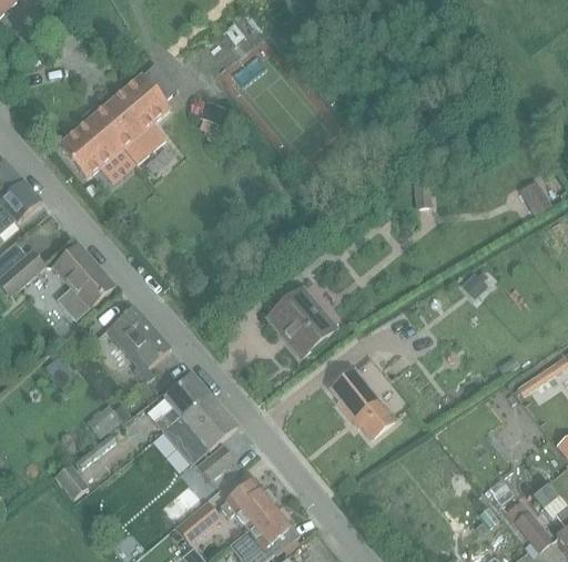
[(0,0),(0,16),(17,0),(0,0)]
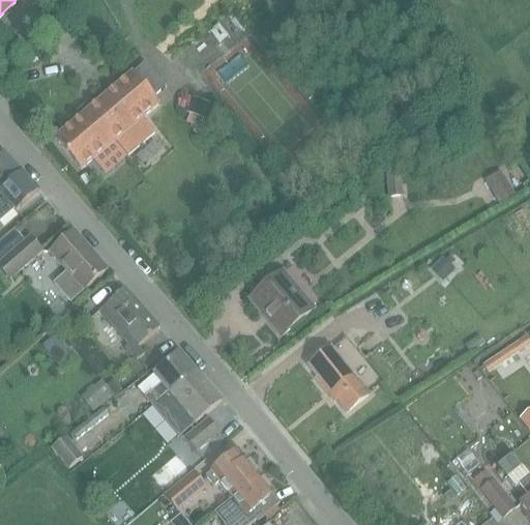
[(133,69),(55,135),(81,166),(114,138),(127,153),(155,129),(143,114),(158,100),(152,93),(165,84),(145,60),(133,69)]
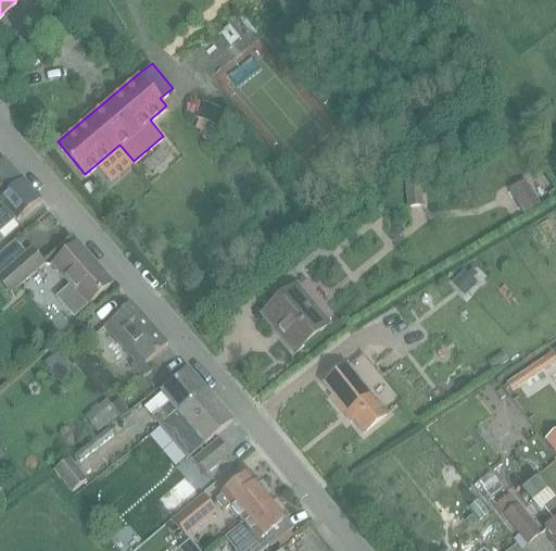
[(0,197),(23,177),(4,157),(0,160),(0,197)]
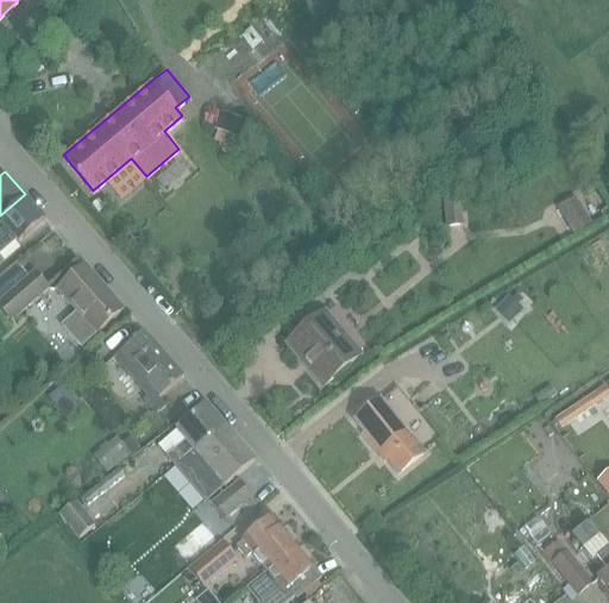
[(443,187),(446,223),(464,221),(460,186),(443,187)]
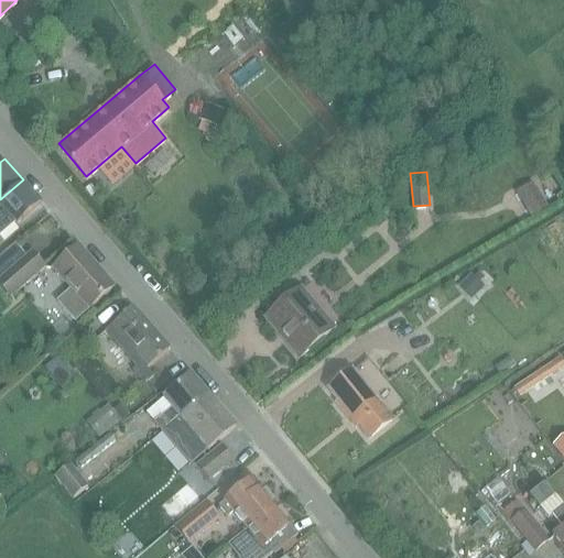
[(517,188),(532,216),(550,205),(533,178),(517,188)]
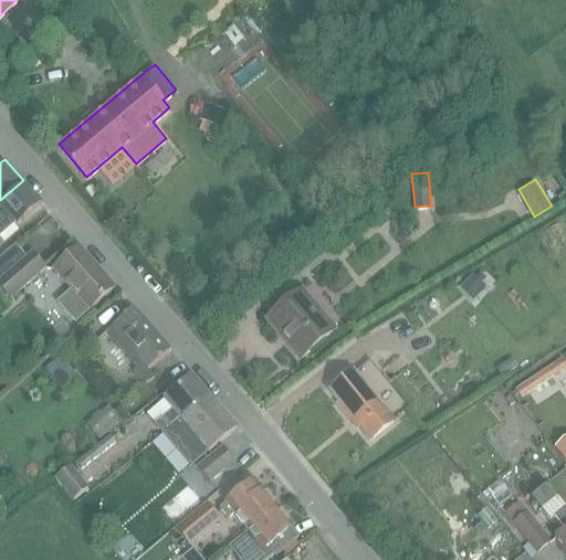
[(23,180),(0,200),(0,231),(17,217),(19,219),(41,200),(23,180)]
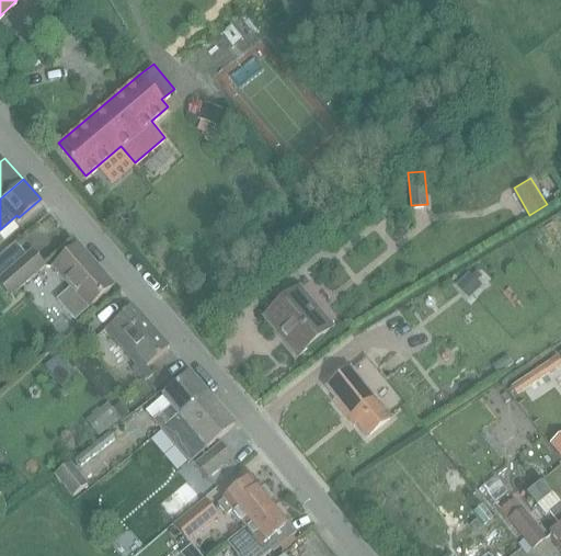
[(75,316),(96,296),(113,282),(78,241),(53,263),(70,283),(56,295),(75,316)]
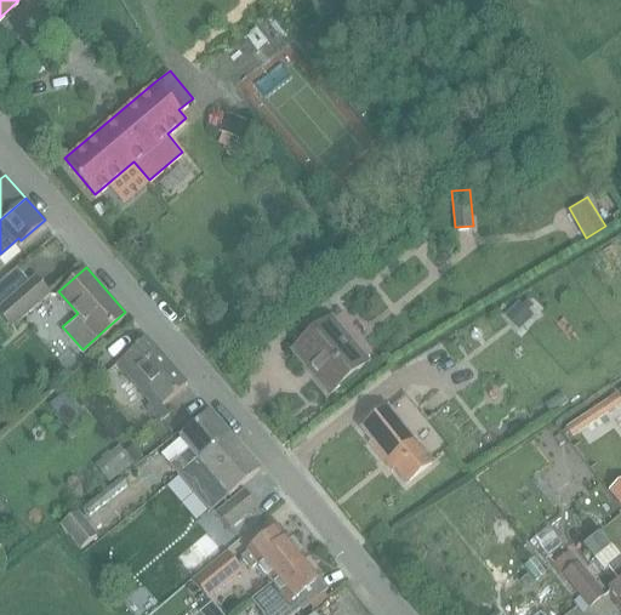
[(0,305),(0,311),(11,323),(49,289),(35,274),(0,305)]
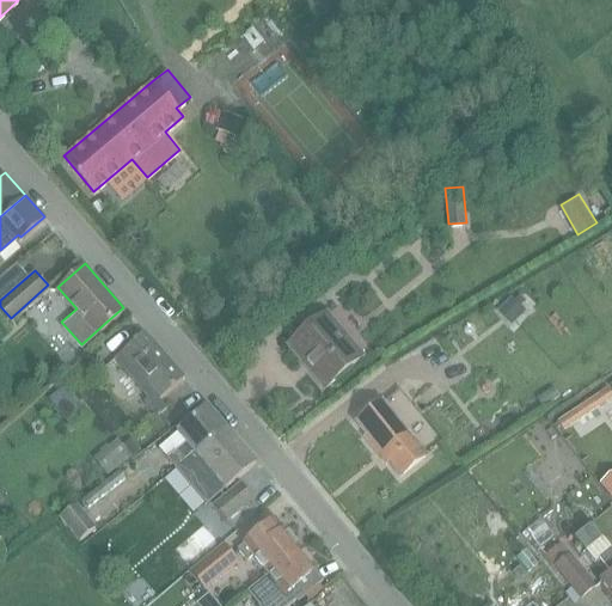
[(363,354),(326,310),(288,342),(324,386),(363,354)]
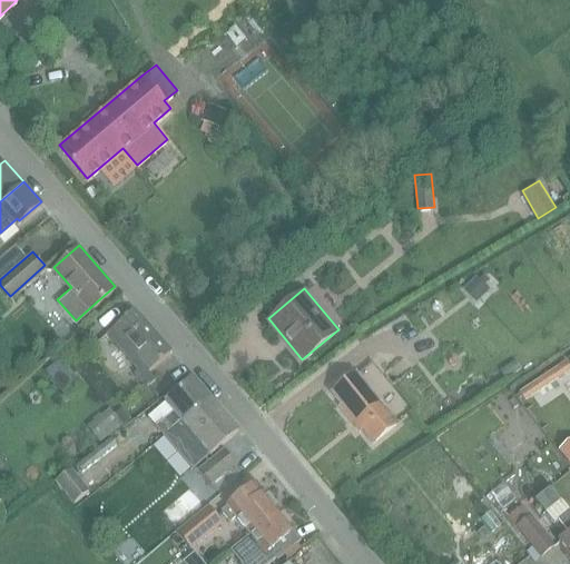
[(139,366),(135,370),(147,385),(156,377),(148,368),(172,349),(134,307),(107,330),(139,366)]
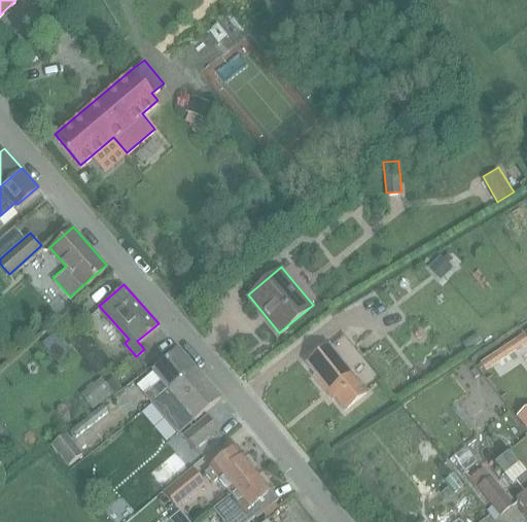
[(454,338),(443,347),(452,359),(464,351),(454,338)]
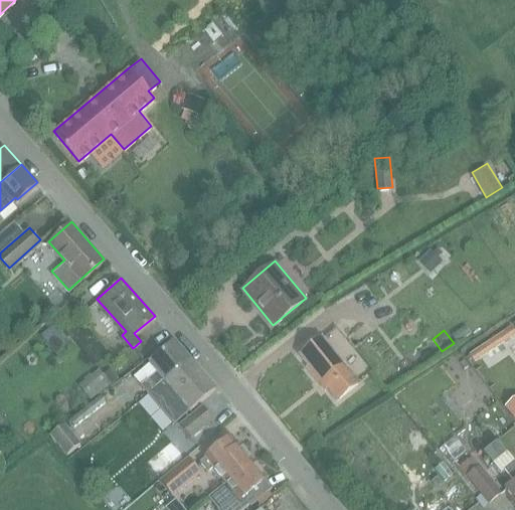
[(322,335),(316,340),(301,353),(309,363),(307,364),(318,378),(320,376),(337,397),(358,380),(322,335)]
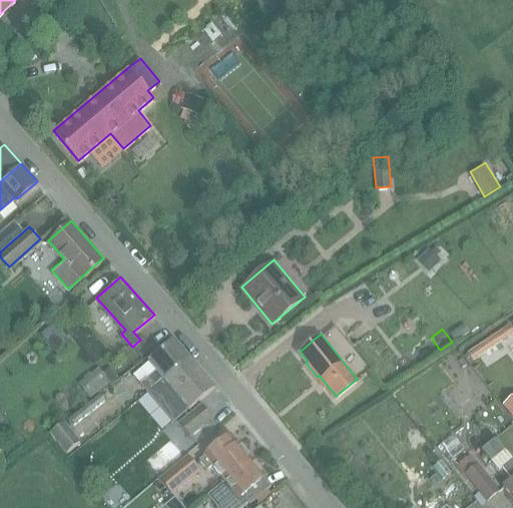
[(140,381),(147,389),(187,355),(173,338),(149,359),(157,367),(140,381)]
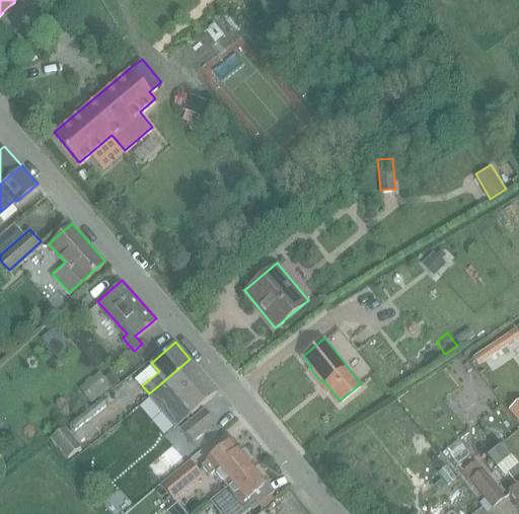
[(190,359),(149,393),(150,394),(152,392),(177,422),(174,424),(175,425),(202,404),(217,390),(190,359)]
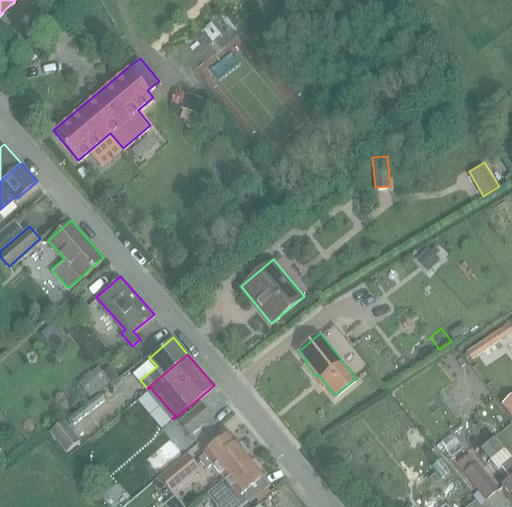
[(101,367),(81,383),(90,395),(111,379),(110,377),(101,367)]
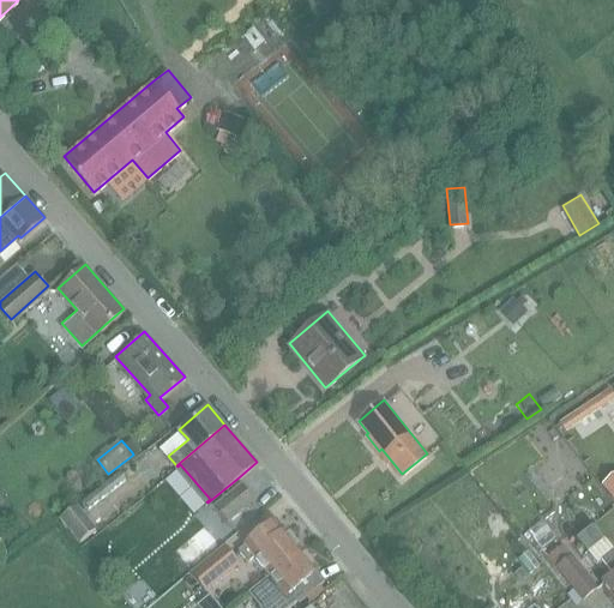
[(96,489),(107,507),(162,474),(152,457),(96,489)]
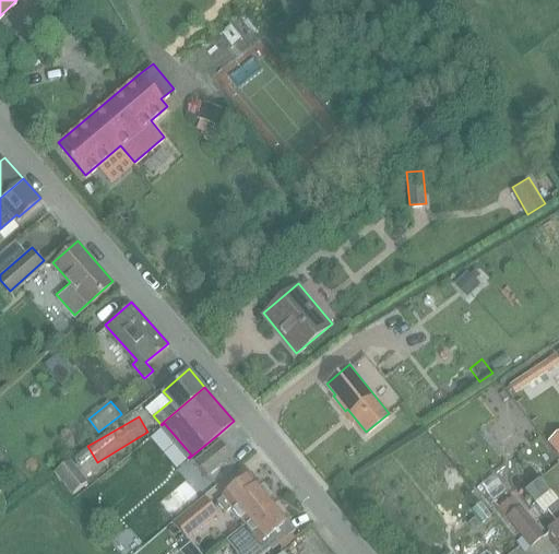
[(558,428),(549,437),(558,449),(558,428)]
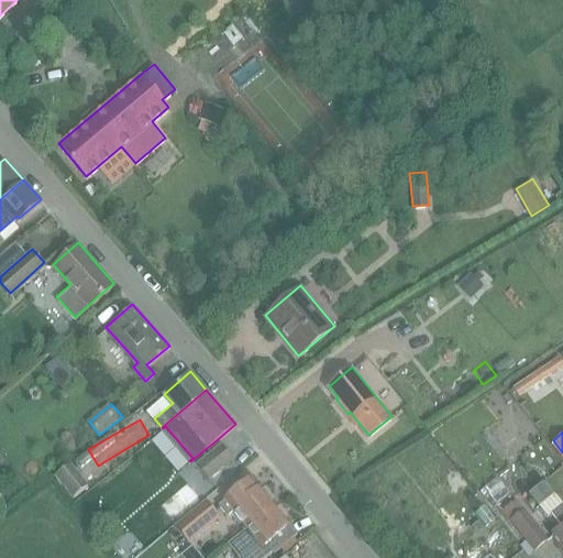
[(198,461),(209,474),(232,456),(222,442),(198,461)]
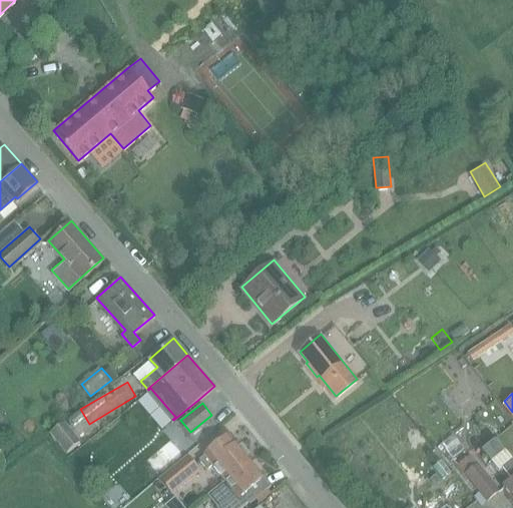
[(50,430),(66,450),(80,438),(64,418),(50,430)]
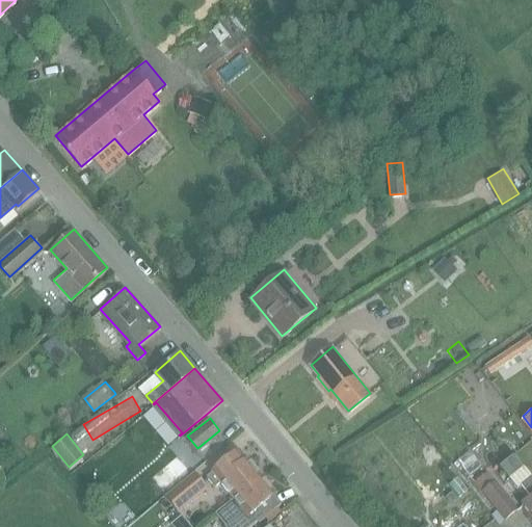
[(220,479),(233,496),(261,474),(247,457),(245,457),(239,449),(207,475),(214,484),(220,479)]
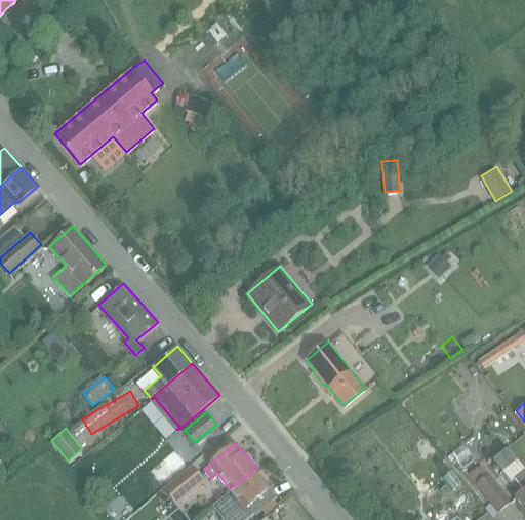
[(515,497),(520,504),(524,510),(524,469),(507,446),(489,460),(500,473),(503,470),(511,479),(514,476),(524,489),(515,497)]
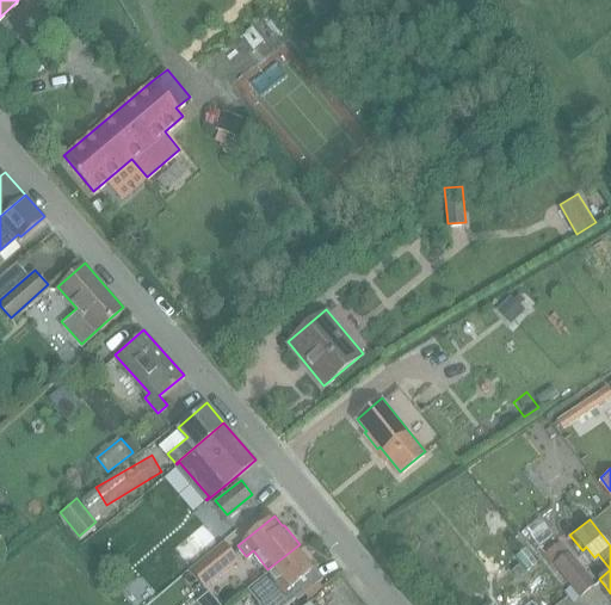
[(189,567),(203,584),(238,557),(222,541),(189,567)]
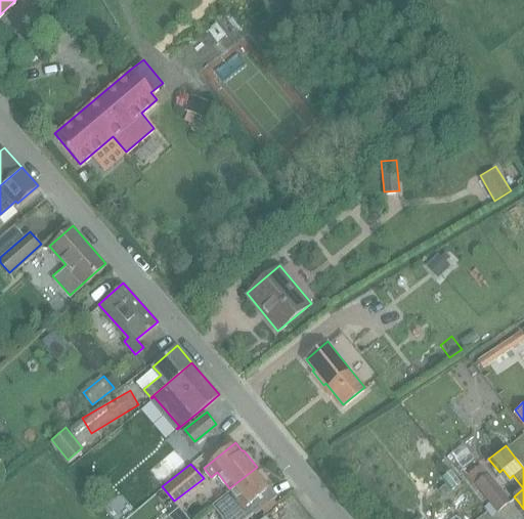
[(229,488),(214,500),(224,512),(223,513),(227,518),(245,518),(276,494),(270,485),(271,484),(257,467),(229,488)]
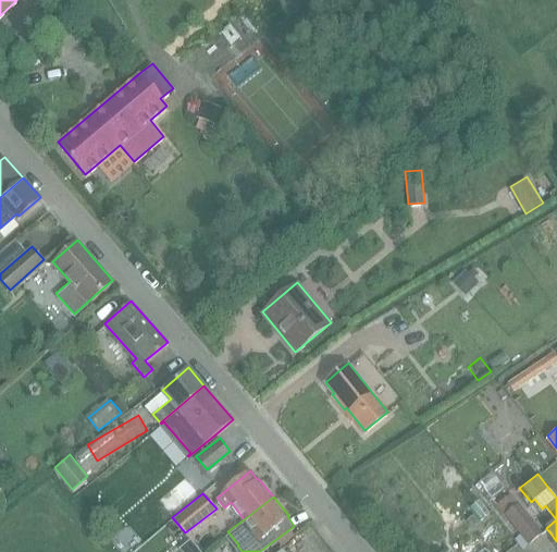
[(506,513),(529,541),(542,531),(519,502),(506,513)]
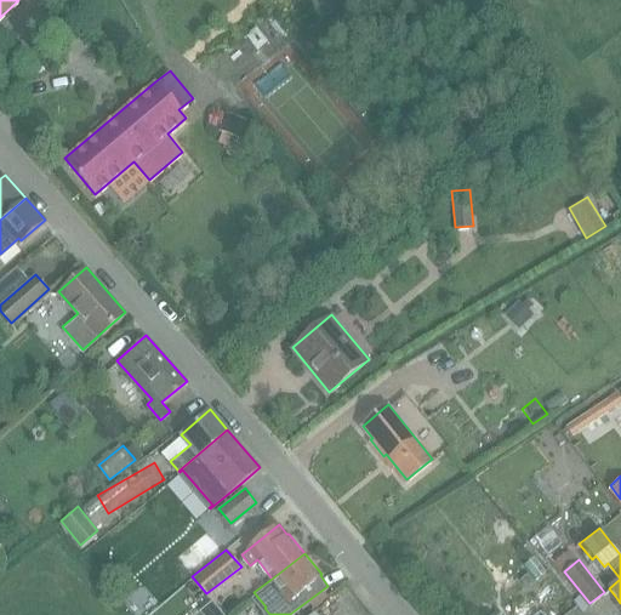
[(550,614),(567,614),(570,613),(562,598),(546,608),(550,614)]
